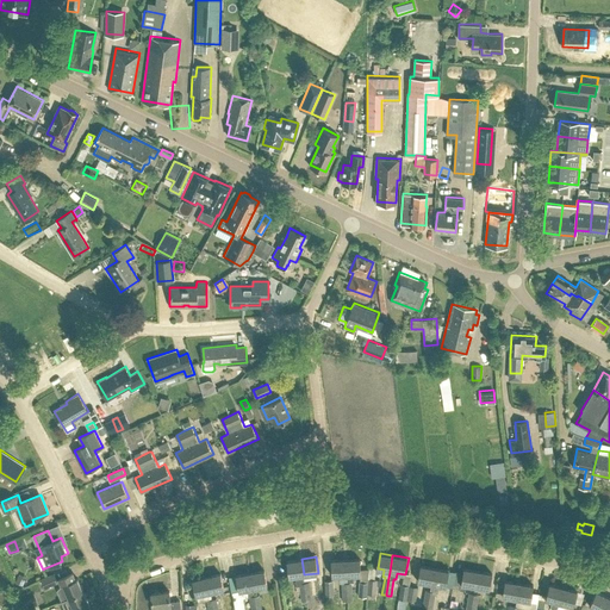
[(346,559),(347,576),(347,582),(348,599),(353,599),(352,582),(353,582),(353,574),(361,574),(360,558),(346,559)]
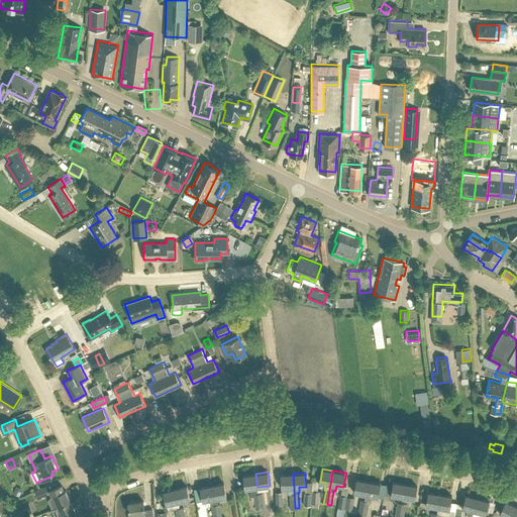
[(257,493),(257,487),(255,474),(243,476),(245,489),(250,488),(251,495),(254,495),(256,508),(260,508),(257,493)]
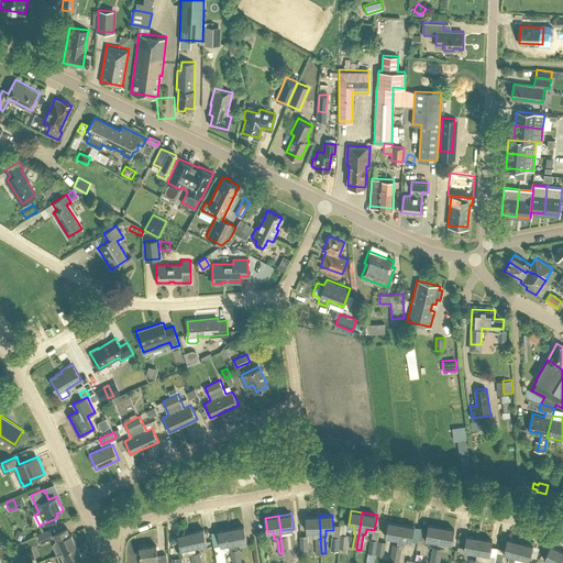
[(319,516),(306,517),(307,531),(312,531),(313,538),(316,538),(320,537),(320,531),(319,516)]
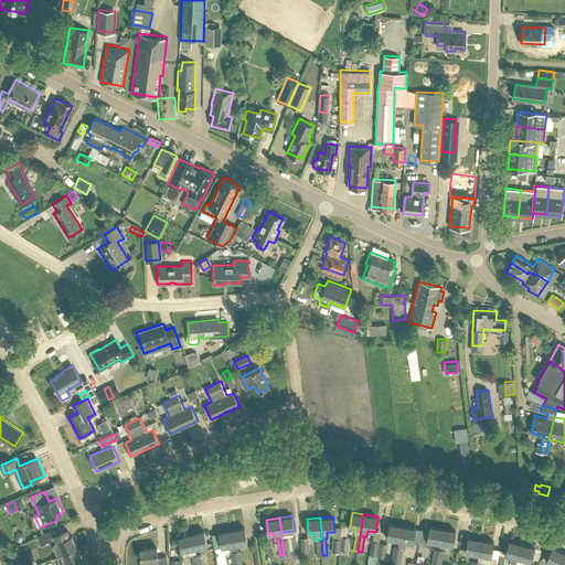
[(386,539),(400,541),(403,525),(390,523),(386,539)]
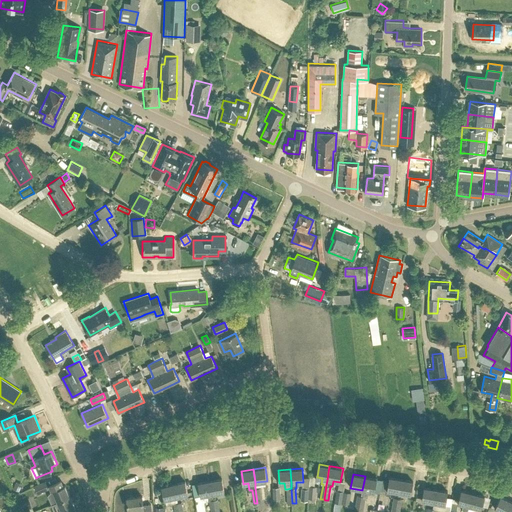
[(361,495),(359,510),(358,511),(362,511),(363,511),(362,511),(365,496),(367,496),(368,491),(374,492),(377,478),(365,476),(362,490),(363,490),(362,496),(361,495)]
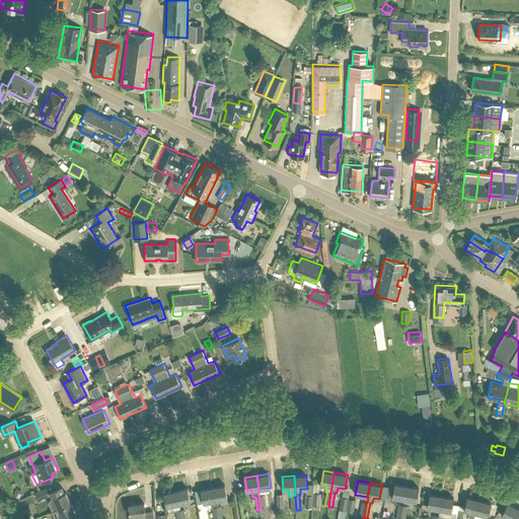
[(391,497),(403,499),(405,486),(393,484),(391,497)]
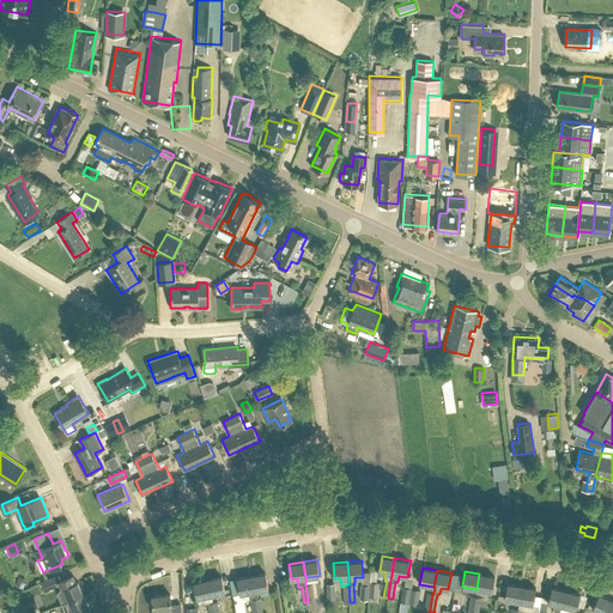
[(252,575),(254,590),(255,590),(269,588),(266,572),(252,575)]
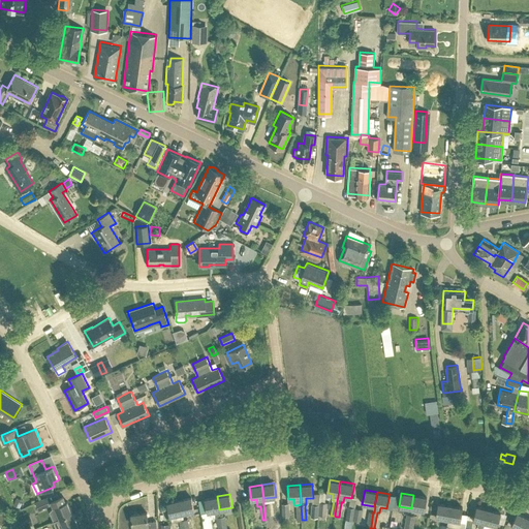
[(413,495),(411,508),(424,510),(426,497),(413,495)]
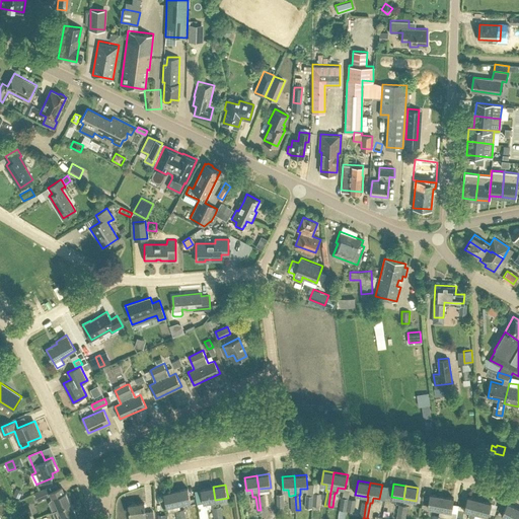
[(213,487),(201,489),(204,502),(204,503),(210,501),(211,507),(212,507),(216,506),(215,500),(213,487)]
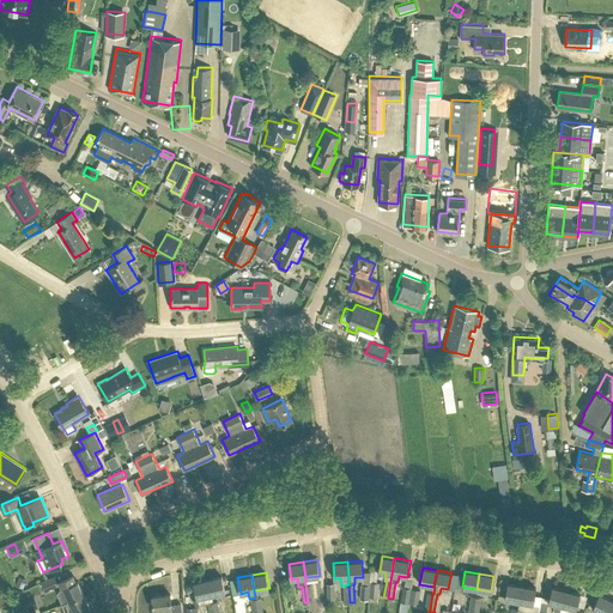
[(26,578),(19,576),(16,583),(23,587),(26,578)]
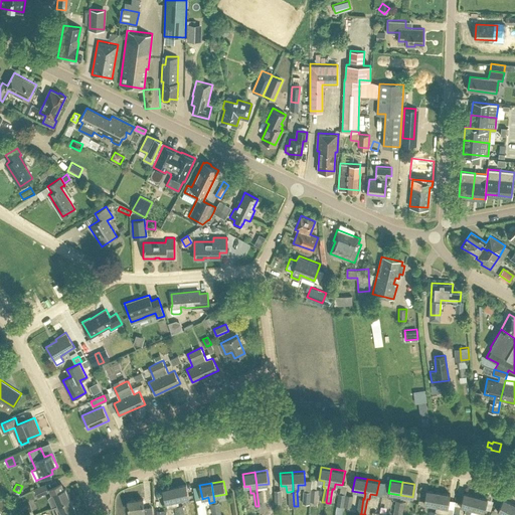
[(35,489),(38,496),(48,491),(45,484),(35,489)]
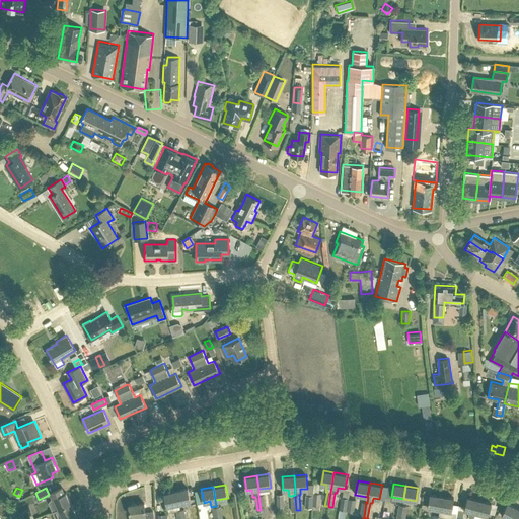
[(175,491),(178,504),(191,501),(188,488),(175,491)]
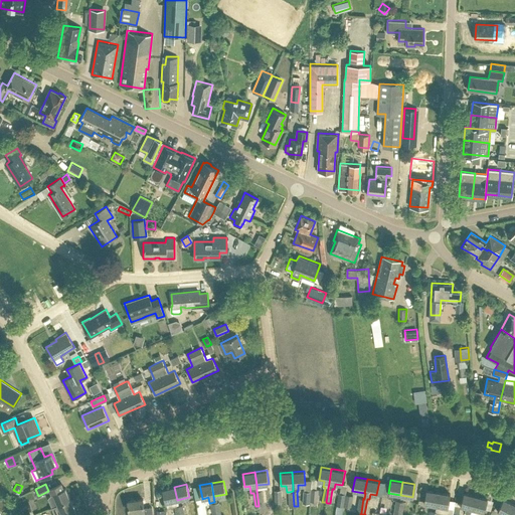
[(193,486),(193,488),(195,499),(196,499),(202,498),(199,485),(193,486)]
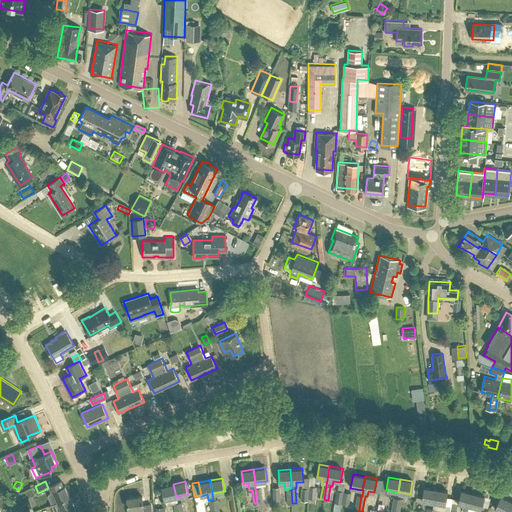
[(48,495),(51,504),(70,496),(65,485),(59,487),(57,483),(50,486),(52,490),(48,495)]
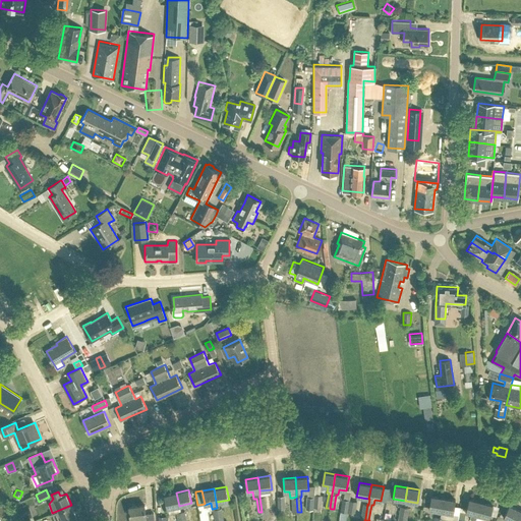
[(167,509),(179,506),(176,493),(164,495),(167,509)]
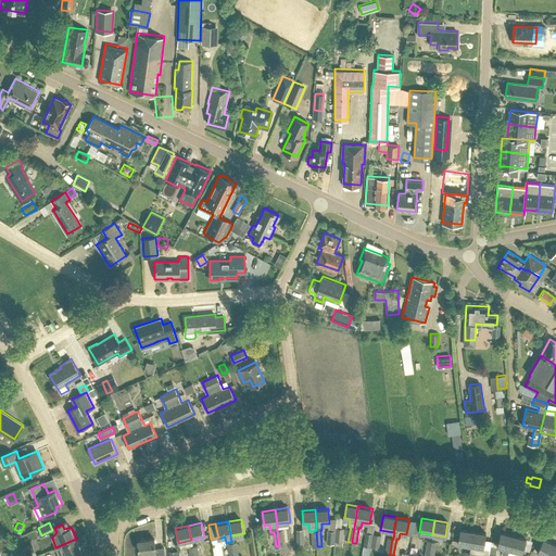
[(457,543),(470,545),(472,531),(459,529),(457,543)]
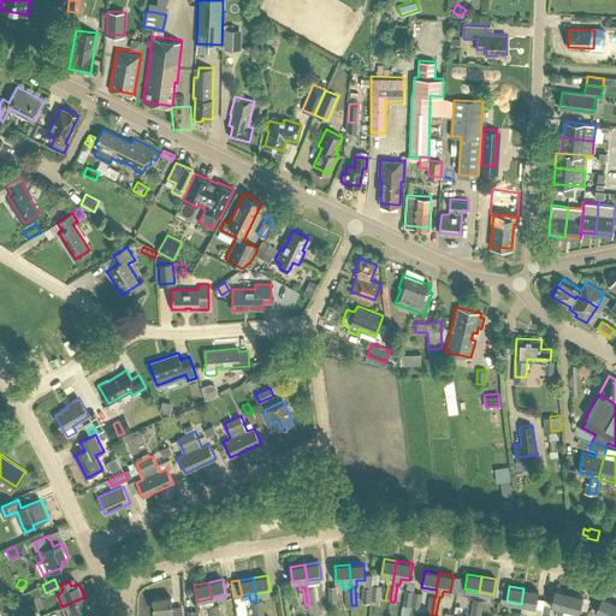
[(523,588),(521,604),(534,606),(538,591),(523,588)]
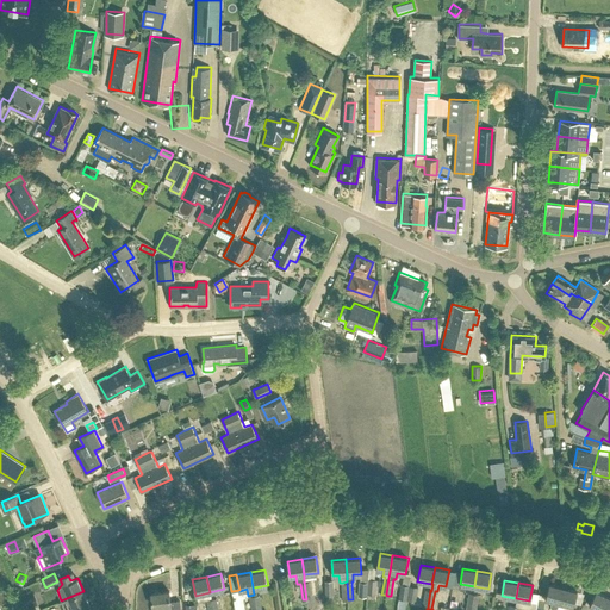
[(556,609),(558,609),(559,603),(562,587),(549,583),(546,595),(545,598),(552,601),(551,608),(553,608),(552,609),(556,609)]
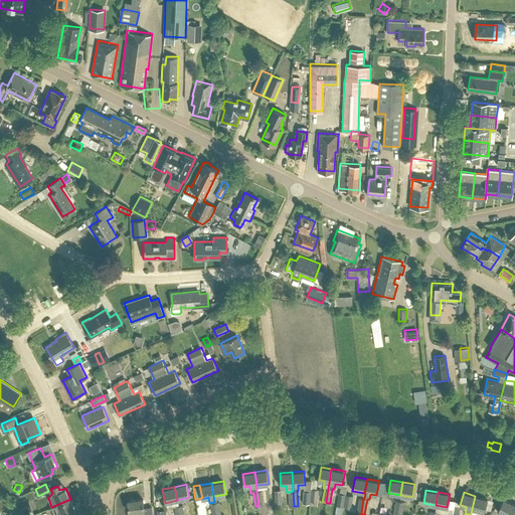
[(338,493),(337,505),(343,506),(345,494),(338,493)]
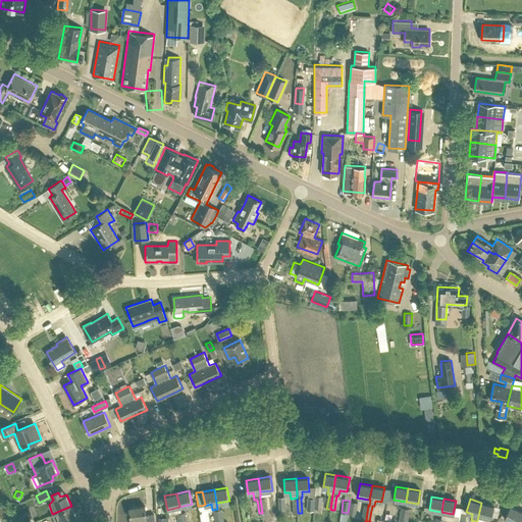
[(351,502),(349,512),(356,514),(358,503),(351,502)]
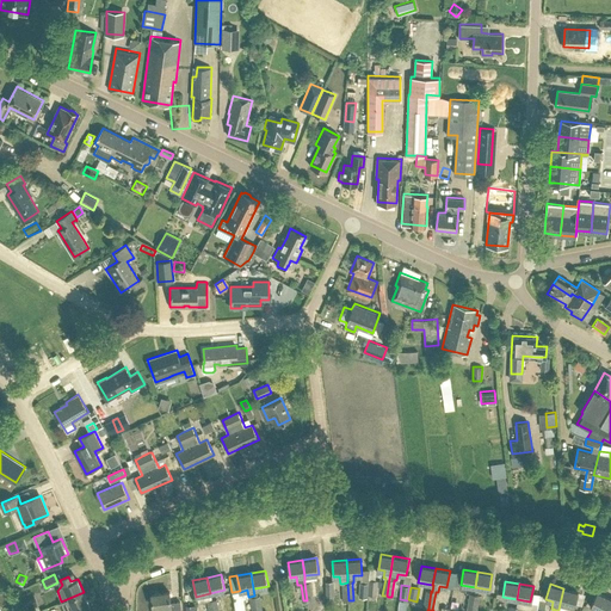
[(578,592),(563,588),(560,604),(573,608),(578,592)]
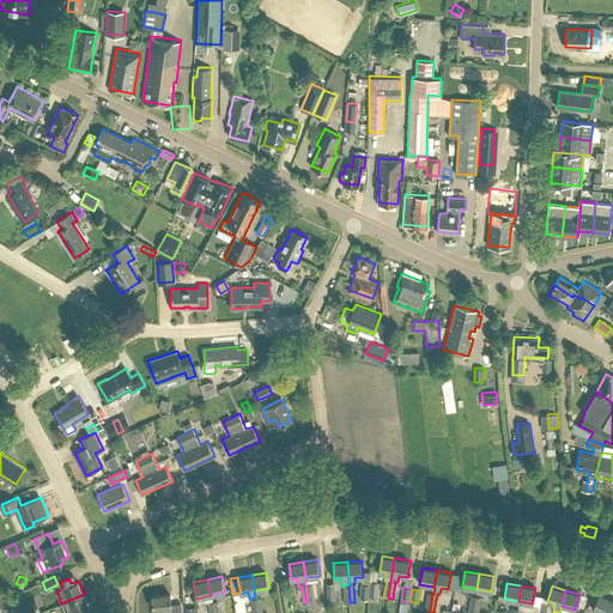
[(236,612),(243,612),(242,600),(241,594),(241,593),(234,594),(236,612)]
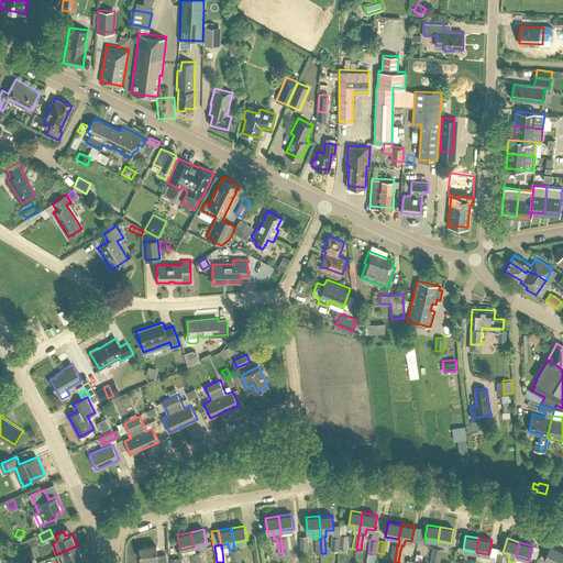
[(55,555),(58,562),(83,562),(85,562),(77,545),(56,554),(55,555)]
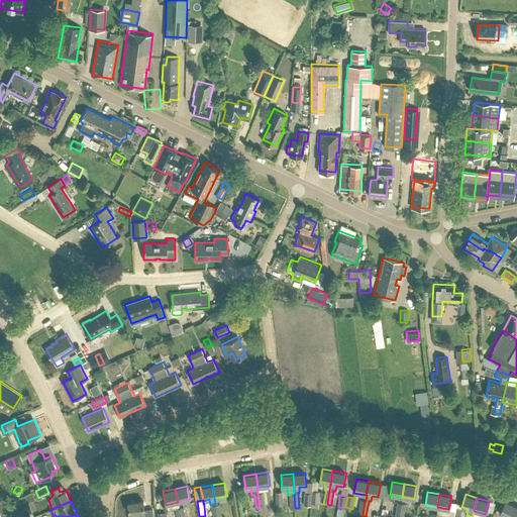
[(129,514),(138,513),(138,516),(153,516),(152,509),(144,510),(143,501),(128,502),(129,514)]
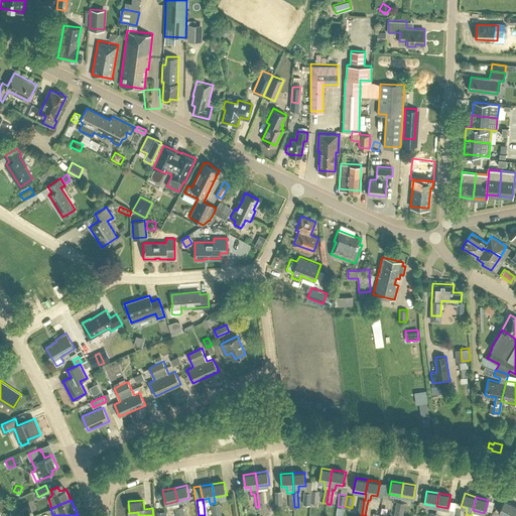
[(504,500),(498,512),(506,515),(509,515),(515,505),(504,500)]
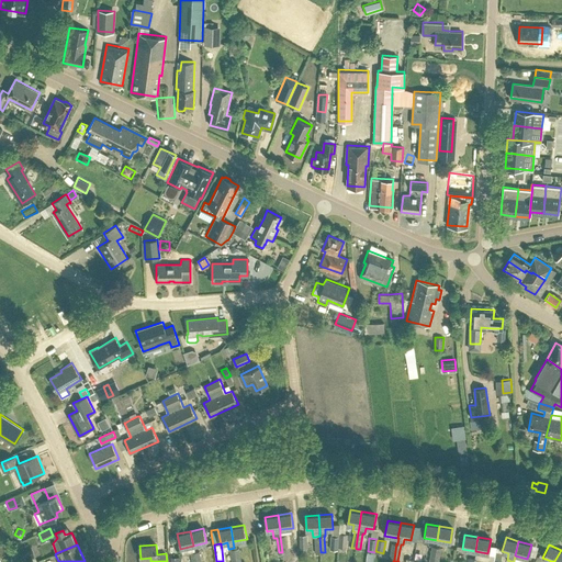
[(24,561),(30,561),(34,560),(30,549),(21,553),(24,561)]
